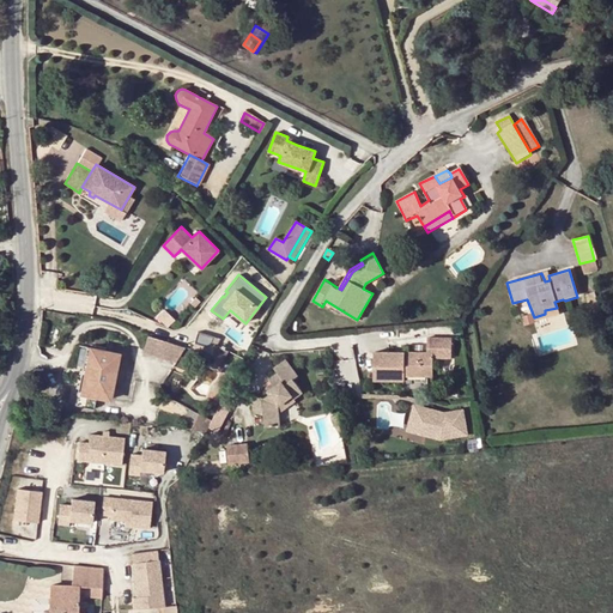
[(594,291),(586,295),(590,308),(589,309),(594,321),(604,319),(594,291)]
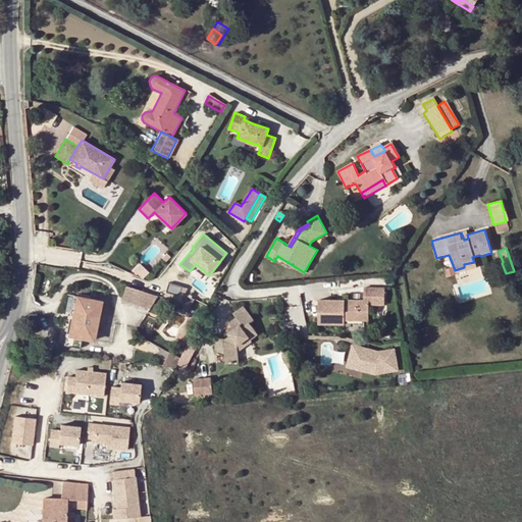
[(475,269),(474,262),(464,264),(464,267),(455,270),(456,274),(475,269)]
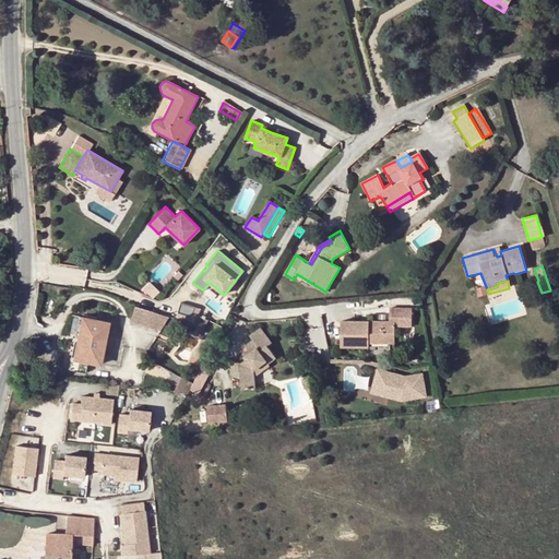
[(161,292),(152,282),(144,288),(154,298),(161,292)]
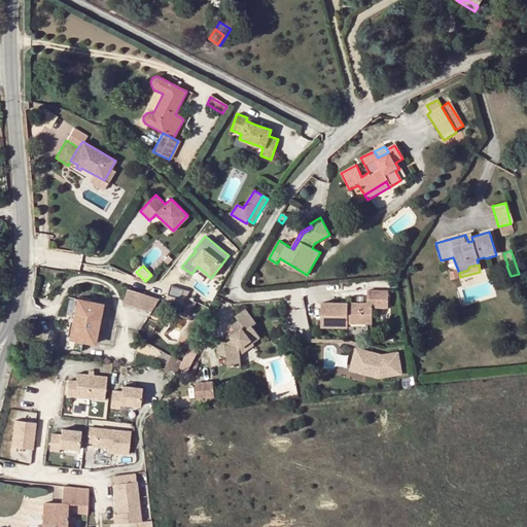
[(138,291),(127,289),(124,304),(151,312),(159,299),(144,293),(138,291)]
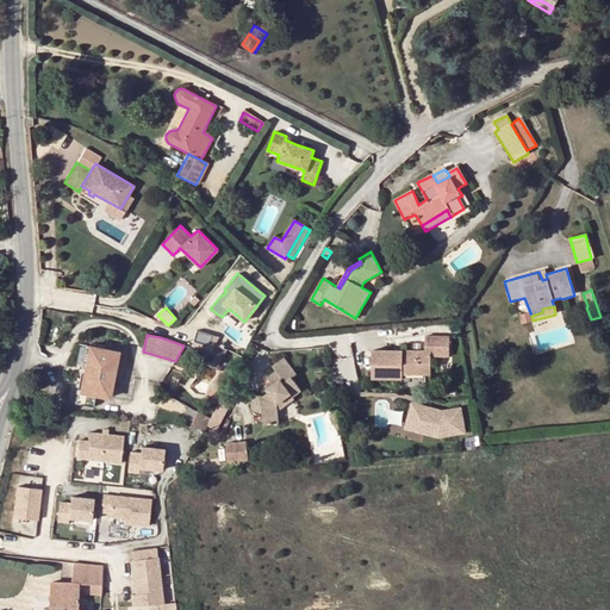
[(372,350),(372,379),(403,379),(403,374),(431,374),(431,356),(449,356),(450,336),(425,335),(425,350),(372,350)]
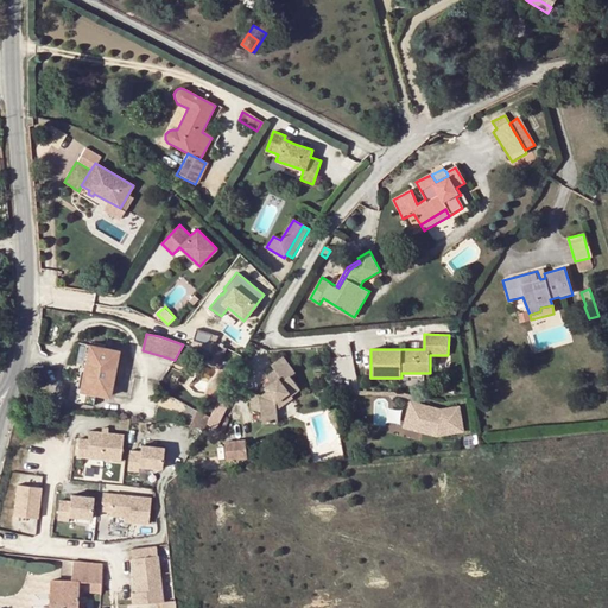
[(227,348),(216,343),(209,353),(216,356),(213,365),(217,366),(227,348)]
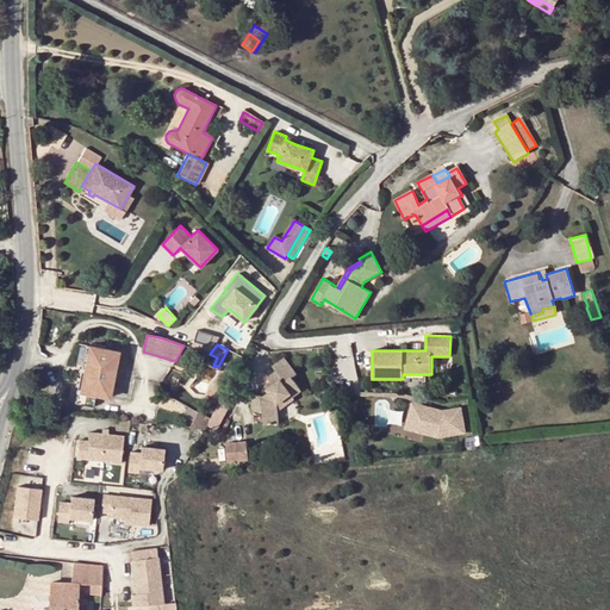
[(107,350),(93,347),(88,367),(82,366),(75,403),(94,406),(97,393),(110,396),(118,356),(106,354),(107,350)]
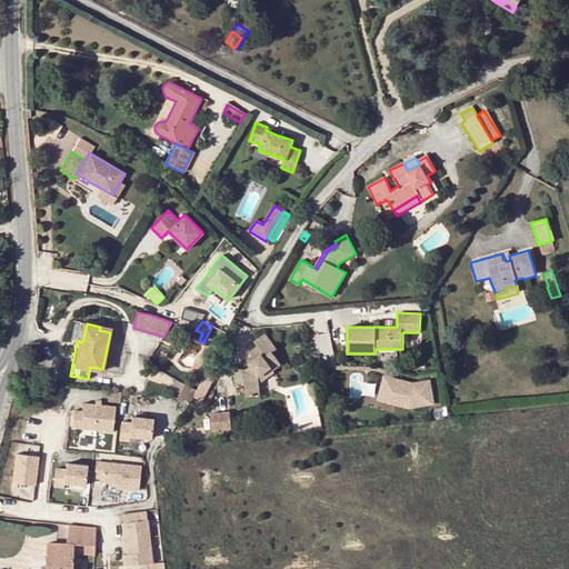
[(259,397),(258,378),(270,369),(272,372),(279,367),(271,355),(275,351),(263,337),(255,341),(257,346),(248,351),(252,357),(246,361),(249,367),(243,370),(233,371),(235,387),(245,387),(247,398),(259,397)]
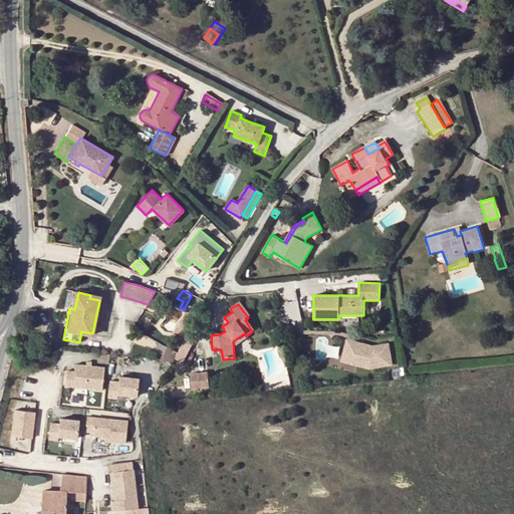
[(244,333),(233,341),(237,346),(249,338),(246,336),(244,333)]
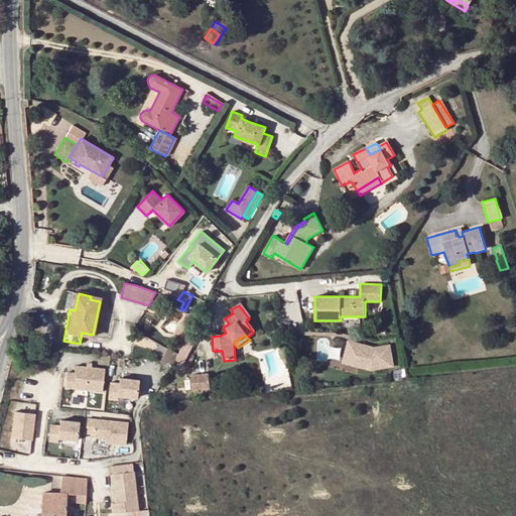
[(185,339),(179,349),(187,353),(194,343),(185,339)]
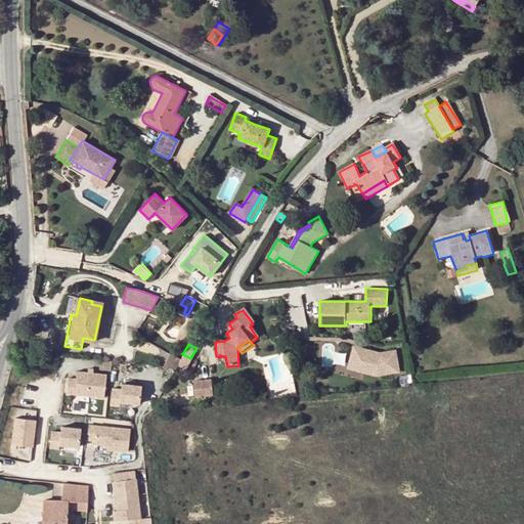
[(380,354),(355,347),(350,366),(379,375),(398,372),(395,351),(380,354)]
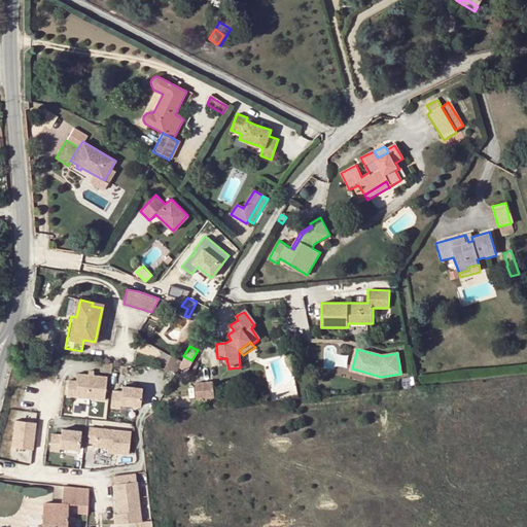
[(180,362),(169,356),(162,370),(175,372),(177,369),(180,362)]
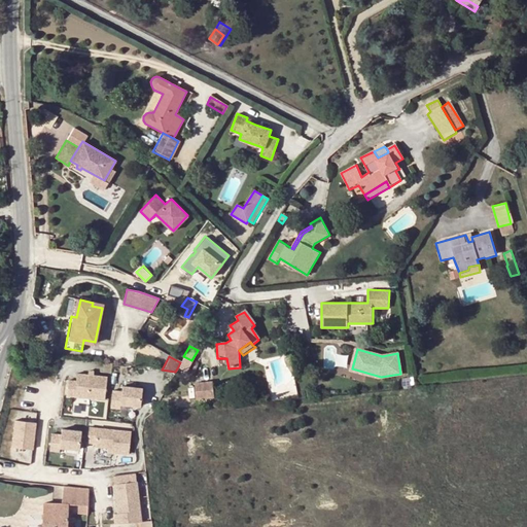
[(183,356),(180,362),(177,369),(185,373),(191,360),(183,356)]
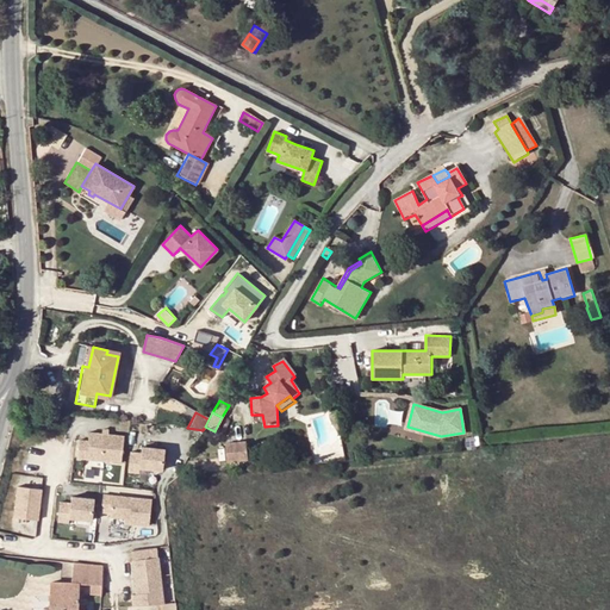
[(336,437),(332,416),(324,418),(325,422),(335,439),(336,437)]
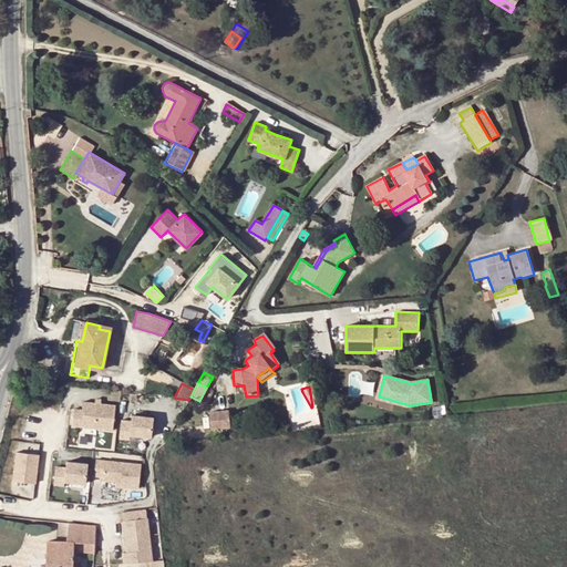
[(95,403),(83,401),(82,410),(74,409),(72,425),(112,430),(115,405),(101,403),(95,403)]
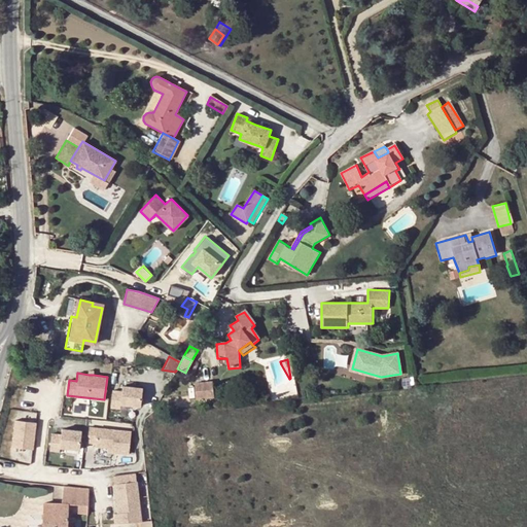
[(209,384),(190,386),(192,401),(211,399),(209,384)]
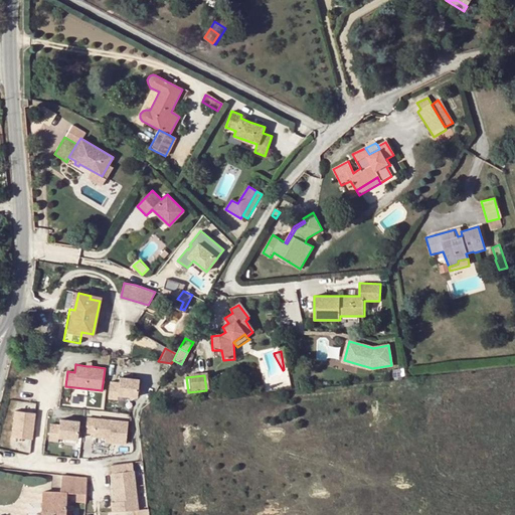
[(120,382),(110,381),(108,398),(118,399),(118,394),(137,396),(140,379),(120,376),(120,382)]
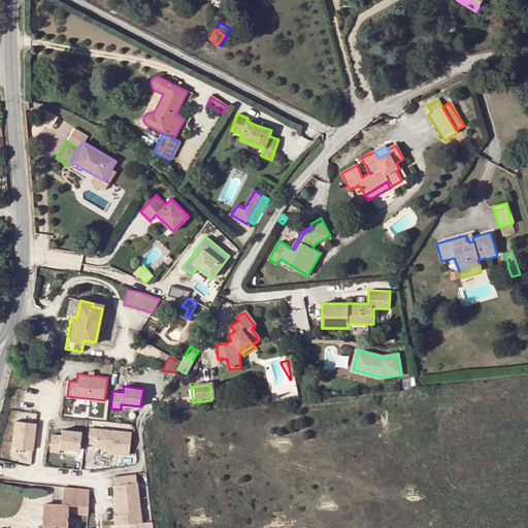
[(36,423),(17,421),(13,448),(33,450),(36,423)]
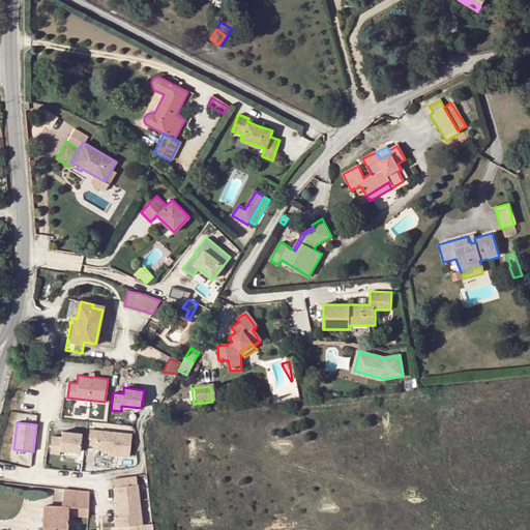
[(89,430),(88,444),(95,445),(95,448),(108,449),(113,450),(113,454),(129,457),(131,434),(89,430)]
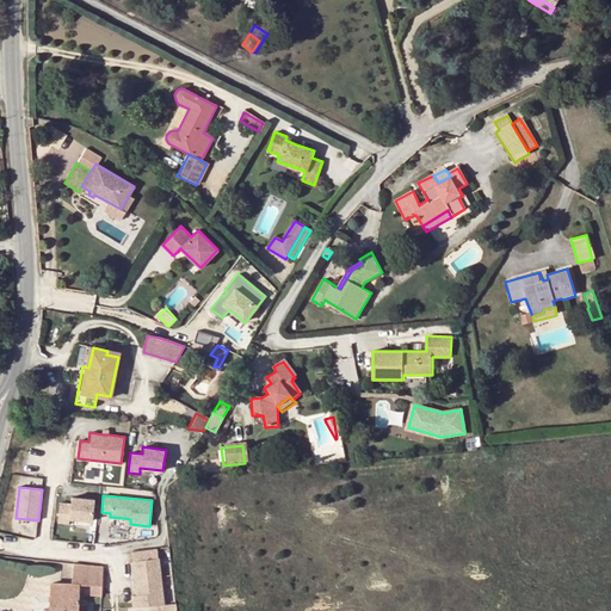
[(94,500),(72,498),(72,504),(60,503),(59,523),(69,524),(69,518),(93,520),(94,500)]
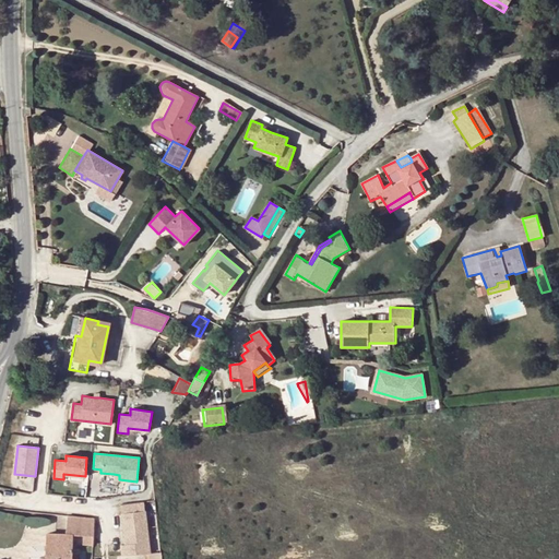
[(144,501),(120,504),(123,524),(128,523),(130,536),(125,536),(126,544),(121,544),(122,555),(145,554),(145,558),(158,558),(158,552),(149,552),(146,527),(144,501)]
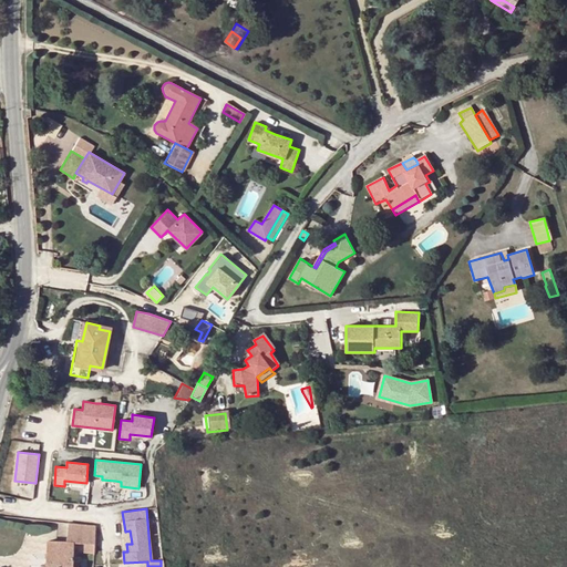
[(47,565),(45,566),(76,566),(78,549),(73,549),(73,544),(82,544),(82,554),(92,554),(93,527),(65,524),(65,543),(47,543),(47,565)]
